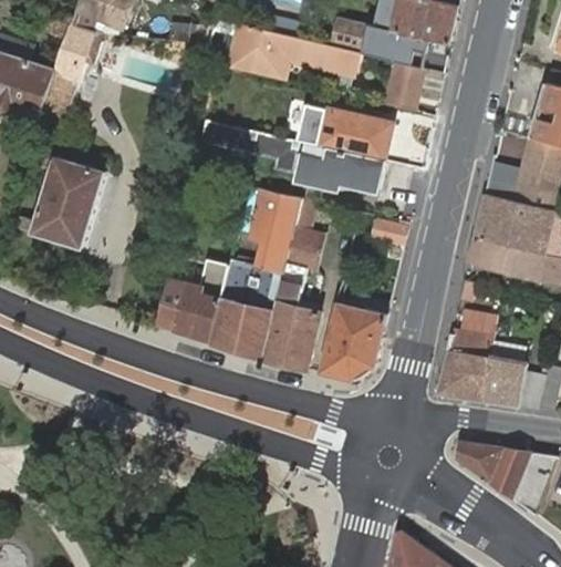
[(20,1),(4,0),(0,0),(0,11),(18,14),(20,1)]
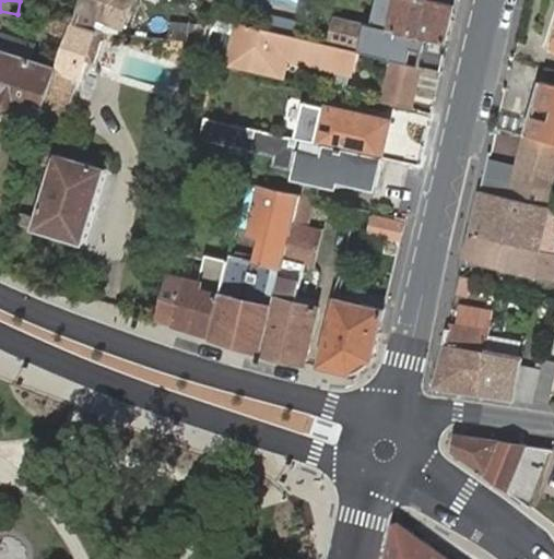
[(77,0),(74,10),(70,18),(69,22),(86,28),(91,16),(118,26),(128,0),(77,0)]
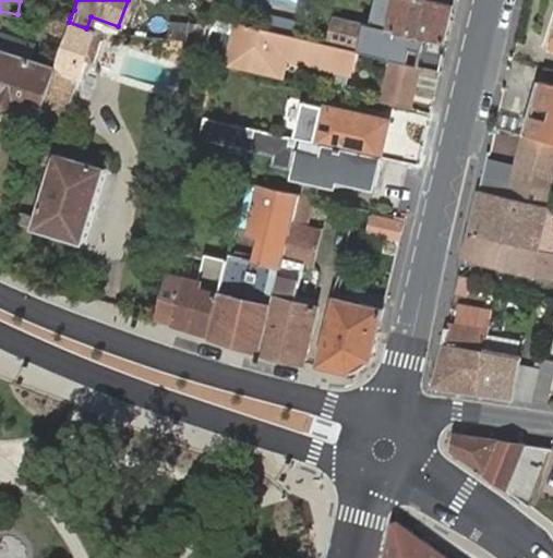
[(411,35),(443,41),(452,3),(435,0),(388,0),(388,5),(387,11),(384,25),(382,26),(381,28),(411,35)]
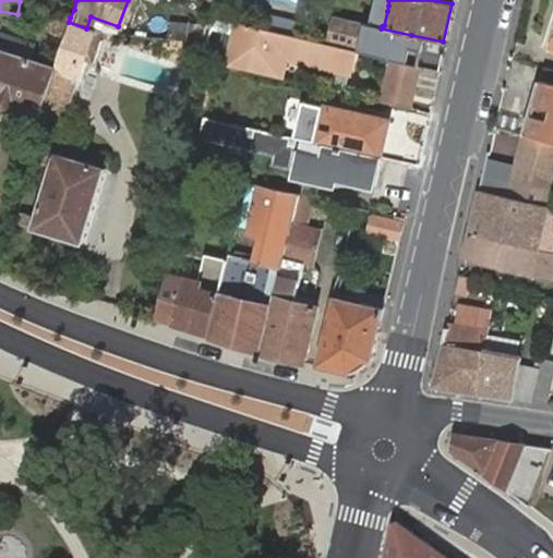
[(70,17),(48,11),(40,28),(63,37),(69,22),(70,17)]
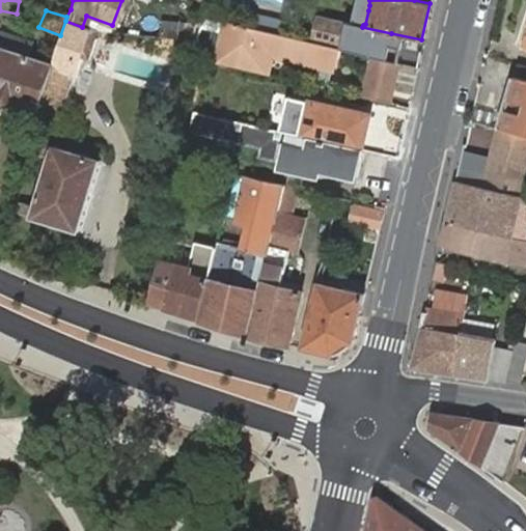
[(34,111),(32,118),(45,122),(48,112),(57,114),(77,57),(84,59),(93,31),(82,27),(65,21),(60,35),(49,65),(34,111)]
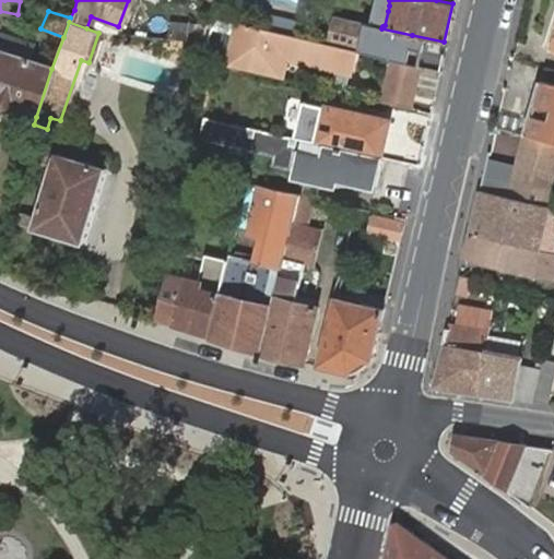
[(189,40),(199,42),(200,31),(190,28),(190,24),(168,22),(167,38),(187,40),(189,40)]
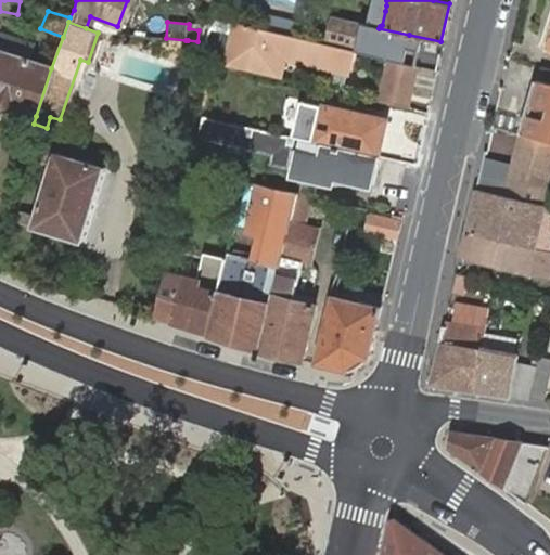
[(227,46),(221,66),(248,72),(266,76),(275,78),(278,57),(318,67),(343,73),(346,64),(348,51),(232,23),(227,46)]
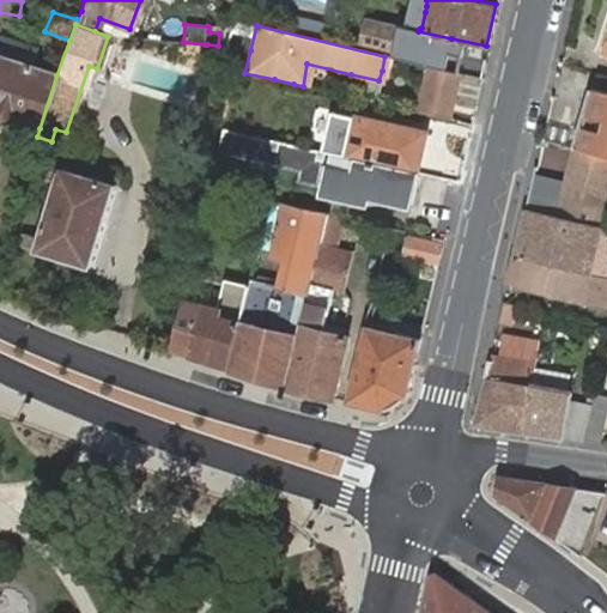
[(418,31),(416,47),(448,54),(451,38),(418,31)]
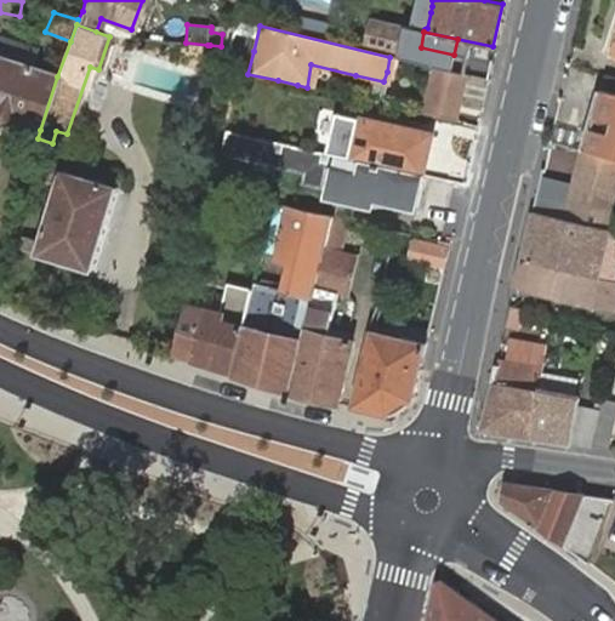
[(220,60),(221,46),(210,45),(208,45),(205,58),(220,60)]
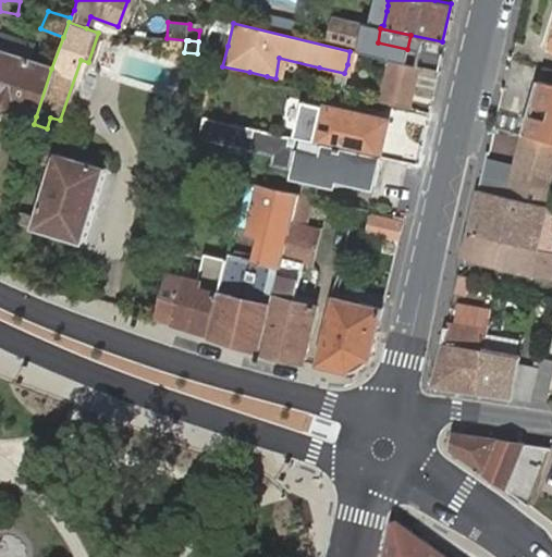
[(0,104),(36,116),(51,69),(0,52),(0,104)]
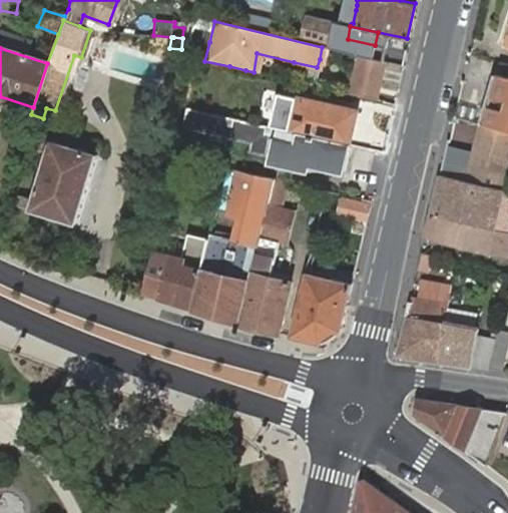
[(381,61),(354,54),(344,94),(372,100),(381,61)]
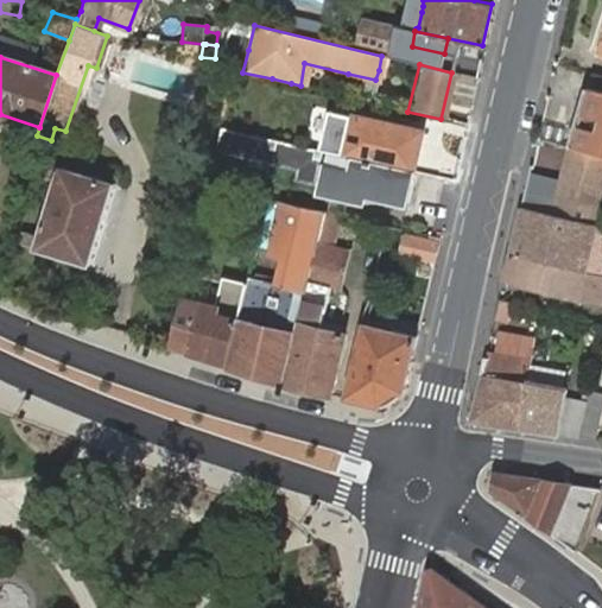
[(601,153),(601,92),(583,88),(569,140),(566,145),(601,153)]
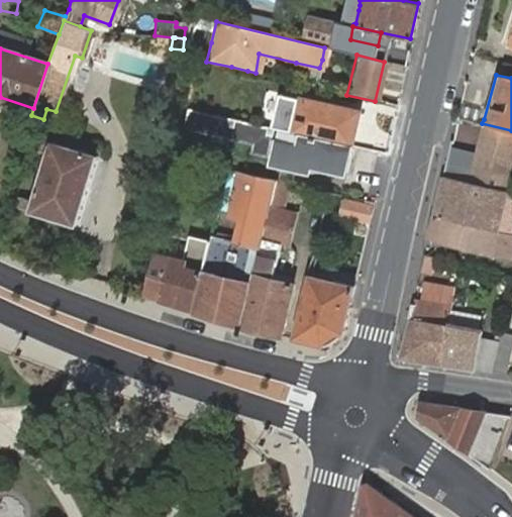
[(295,98),(288,131),(348,145),(355,111),(295,98)]
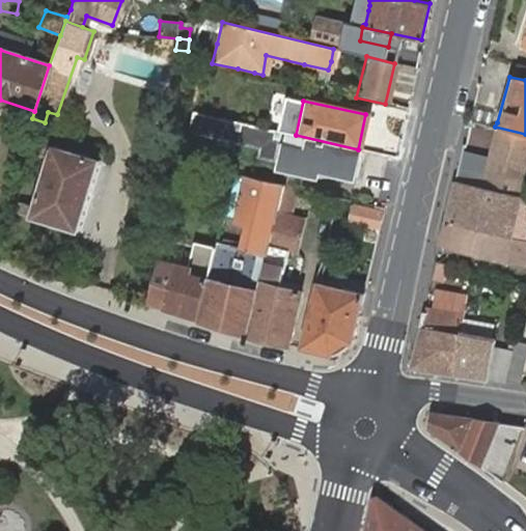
[(283,133),(190,112),(185,133),(256,148),(254,157),(272,161),(276,145),(280,146),(281,144),(281,140),(283,133)]
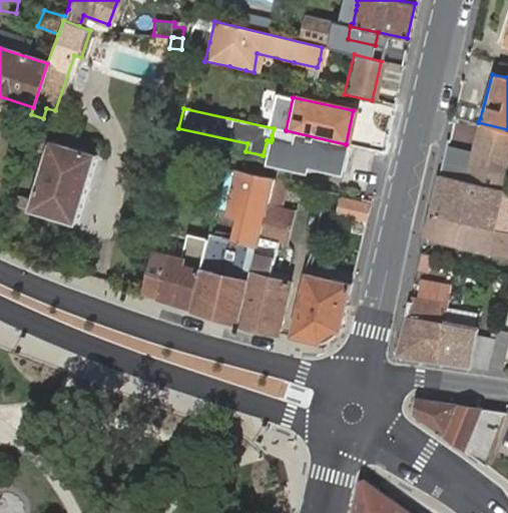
[(507,129),(478,122),(463,181),(498,190),(506,157),(507,157),(507,129)]
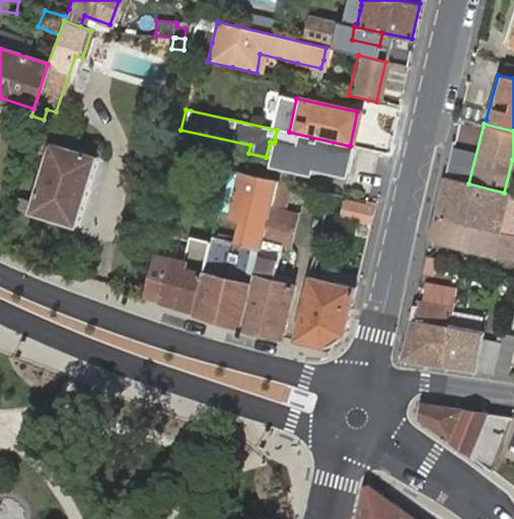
[(289,132),(277,130),(275,137),(275,141),(274,143),(270,162),(269,164),(307,173),(309,164),(344,172),(350,146),(289,132)]
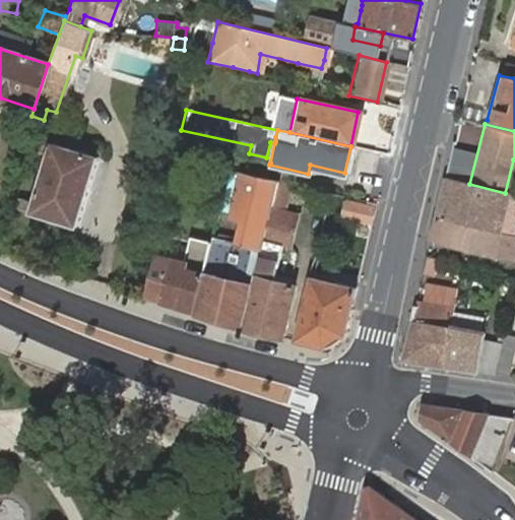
[(27,212),(73,226),(94,156),(48,143),(36,139),(31,151),(45,155),(30,202),(17,198),(14,208),(27,212)]
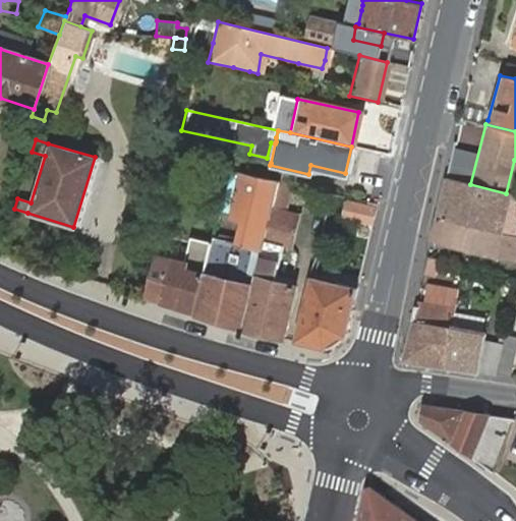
[(209,244),(202,274),(191,313),(239,329),(249,285),(255,257),(256,255),(268,208),(274,181),(237,173),(221,247),(209,244)]
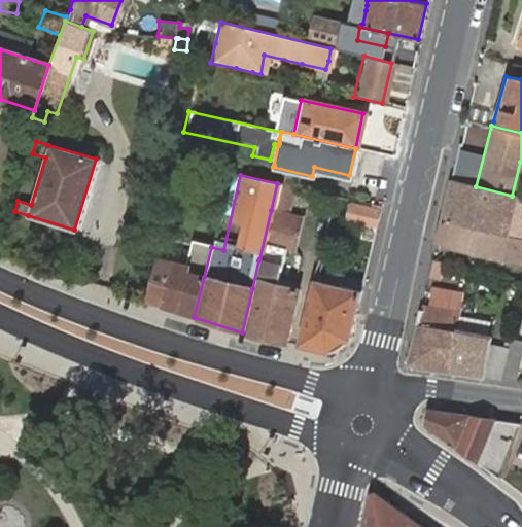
[(476,186),(448,179),(439,220),(516,239),(521,214),(521,198),(512,196),(476,186)]
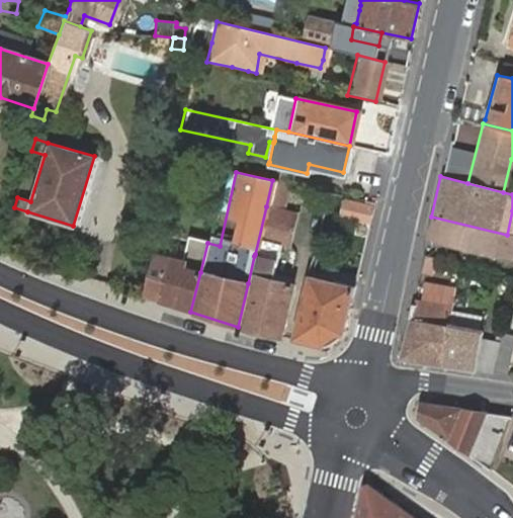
[(288,184),(272,180),(266,206),(282,210),(288,184)]
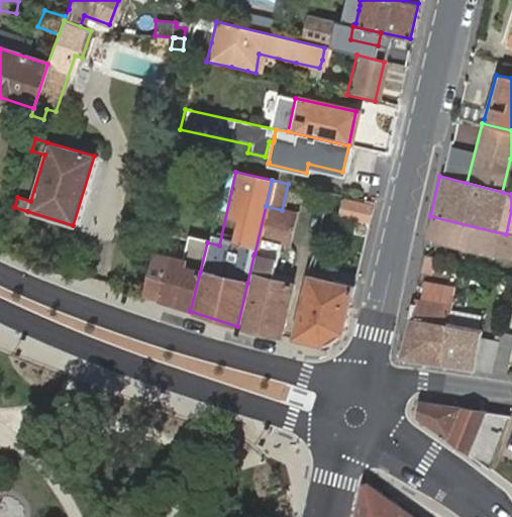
[(371,207),(323,195),(320,212),(366,223),(371,207)]
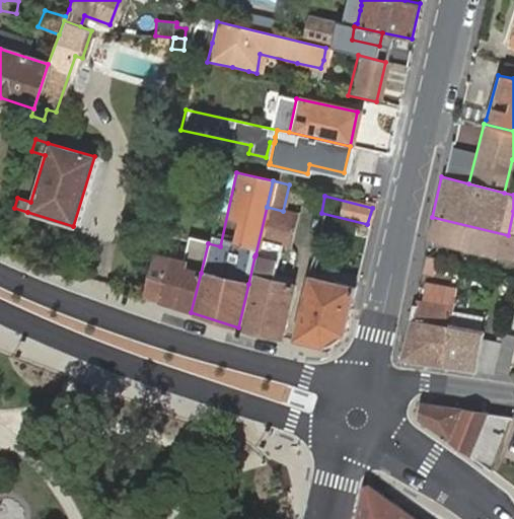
[(248,284),(238,327),(279,337),(290,285),(288,285),(271,280),(272,275),(275,262),(279,244),(286,246),(294,214),(283,211),(267,207),(255,254),(254,256),(248,284)]
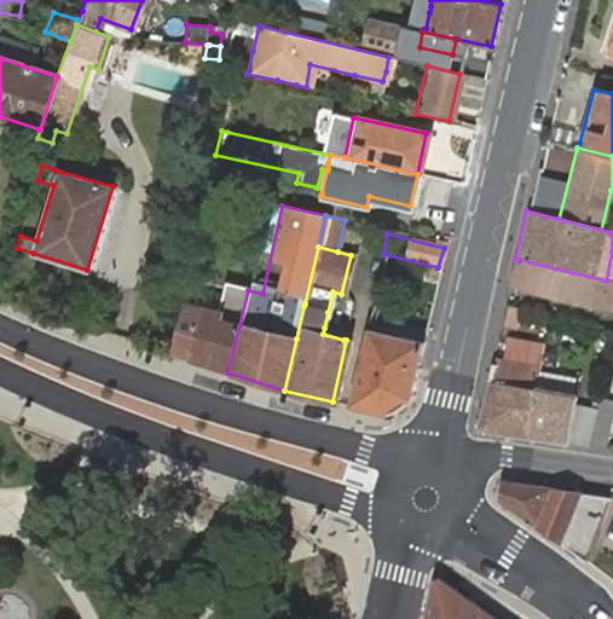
[(515,259),(509,284),(611,307),(612,295),(612,282),(606,281),(515,259)]
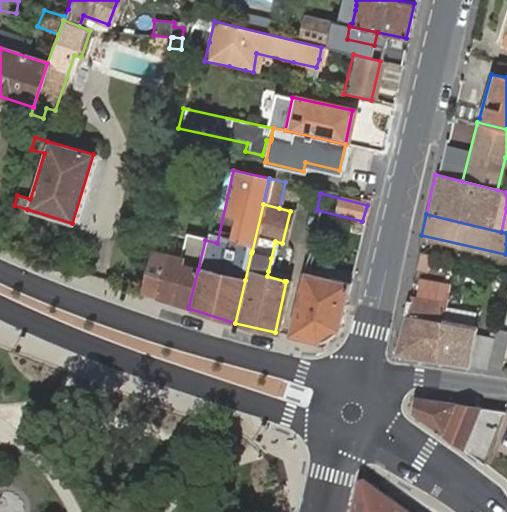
[(148,259),(140,292),(154,297),(188,308),(198,269),(205,240),(205,238),(182,232),(176,257),(165,254),(150,251),(148,259)]
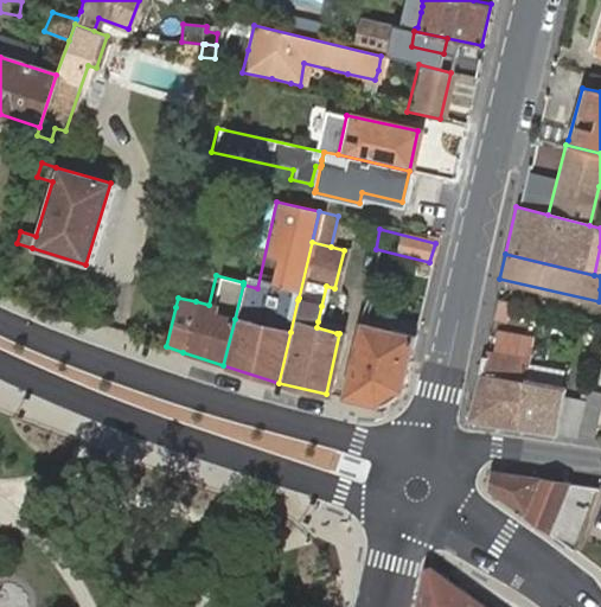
[(388,328),(358,321),(340,398),(375,406),(400,391),(413,336),(388,328)]
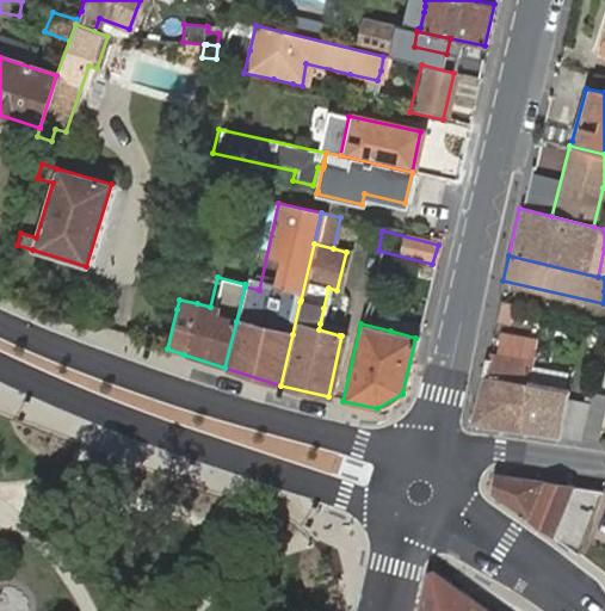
[(516,431),(525,384),(530,359),(522,358),(520,365),(483,358),(480,376),(469,424),(516,431)]
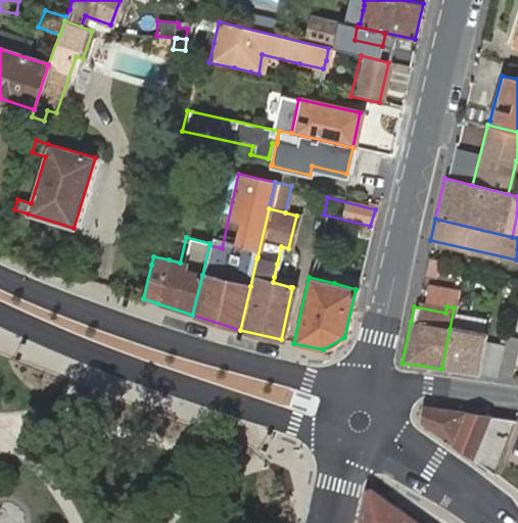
[(441,369),(476,375),(483,335),(450,329),(441,369)]
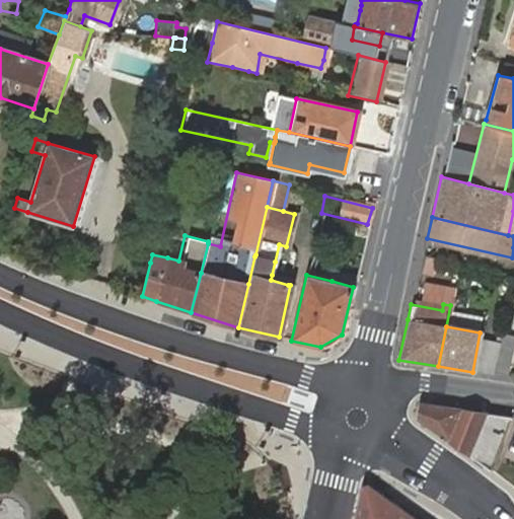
[(491,374),(503,376),(507,348),(495,346),(491,374)]
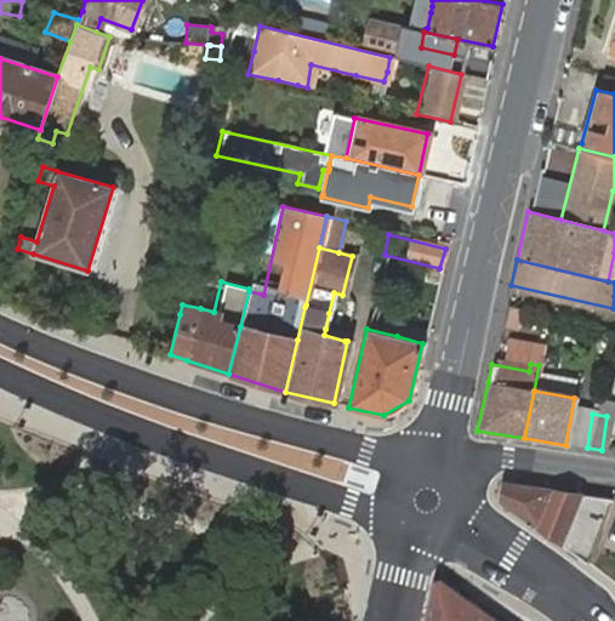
[(585,564),(610,500),(504,483),(499,502),(585,564)]
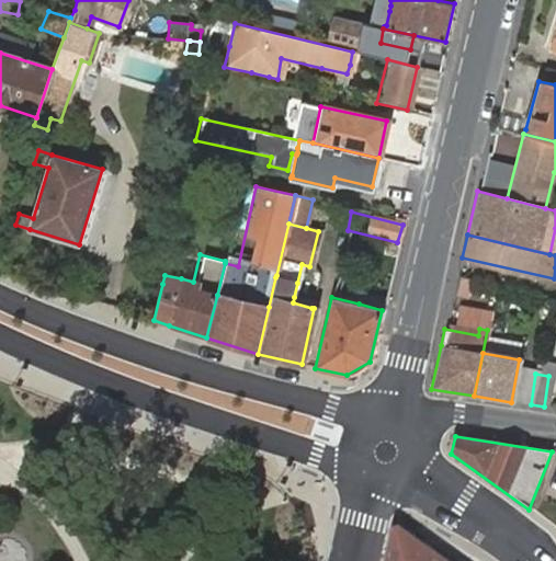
[(203,447),(182,441),(180,447),(201,454),(203,447)]
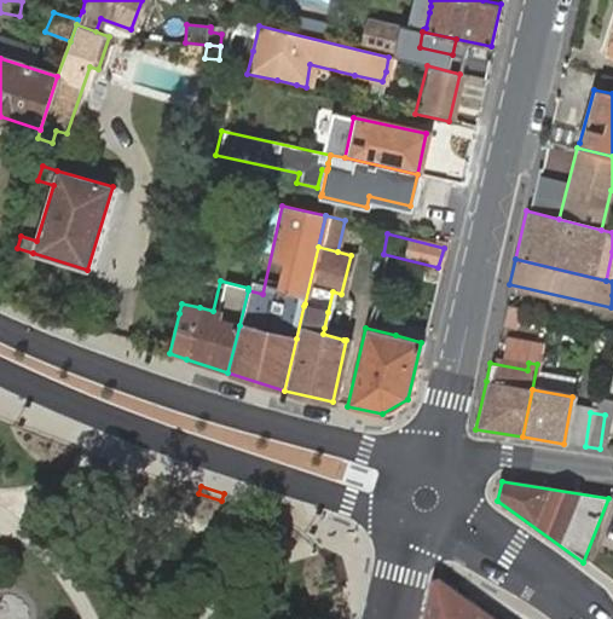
[(486,618),(435,584),(429,585),(421,618),(486,618)]
